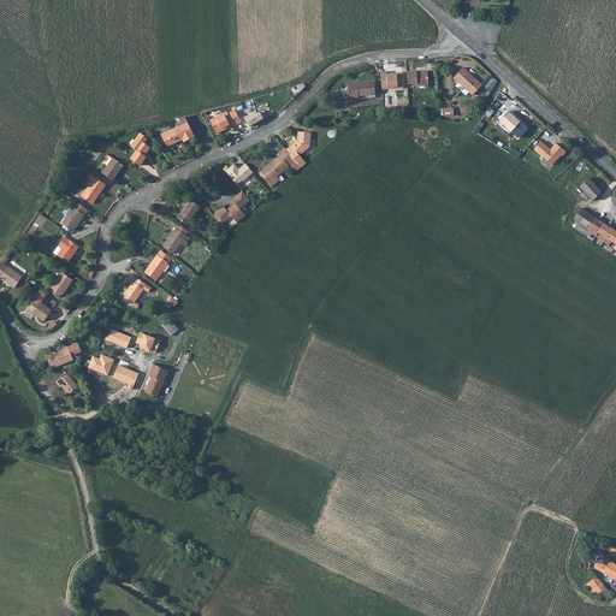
[(454,75),(458,80),(469,89),(472,92),(481,81),(463,64),(454,75)]
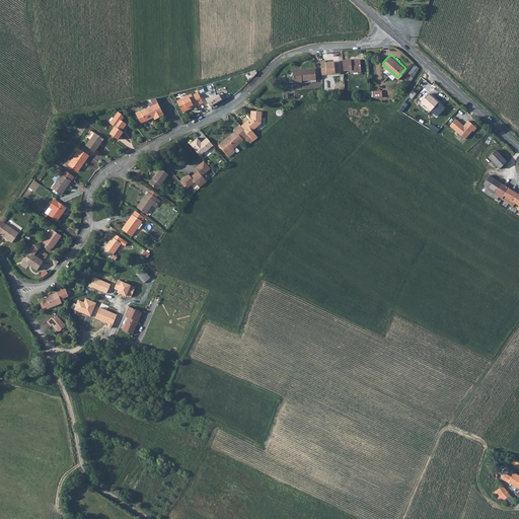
[(352,68),(361,68),(361,57),(355,57),(356,58),(352,58),(352,57),(343,57),(344,67),(350,67),(351,67),(352,68)]
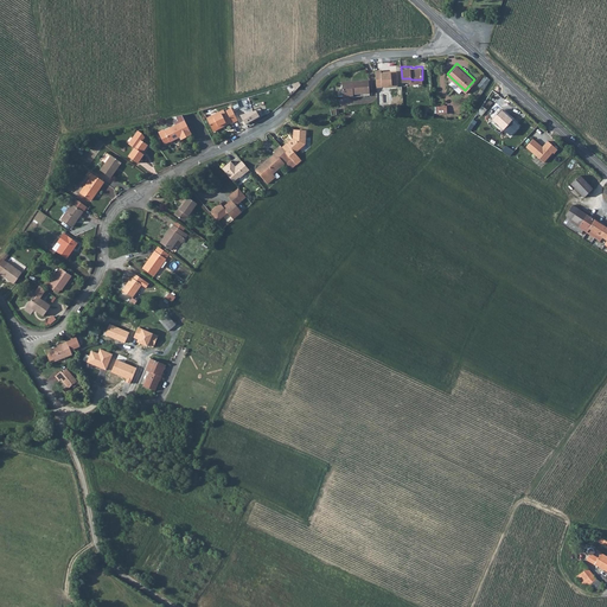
[(375,88),(397,87),(396,71),(381,72),(381,70),(375,70),(375,88)]
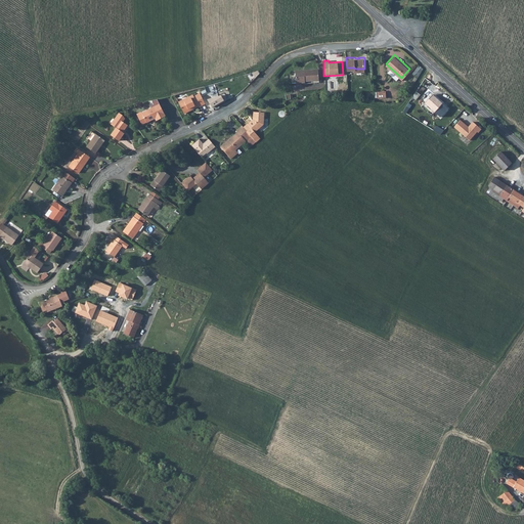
[(304,78),(304,77),(318,77),(317,66),(303,66),(303,68),(295,68),(295,78),(304,78)]
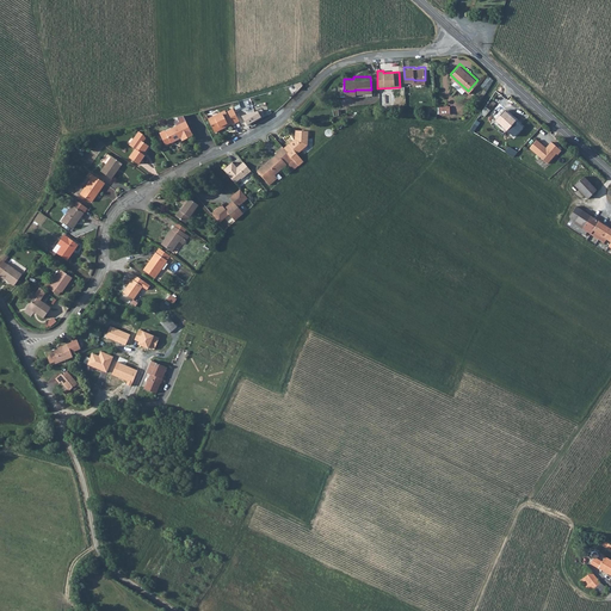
[(462,92),(466,88),(455,79),(452,82),(462,92)]
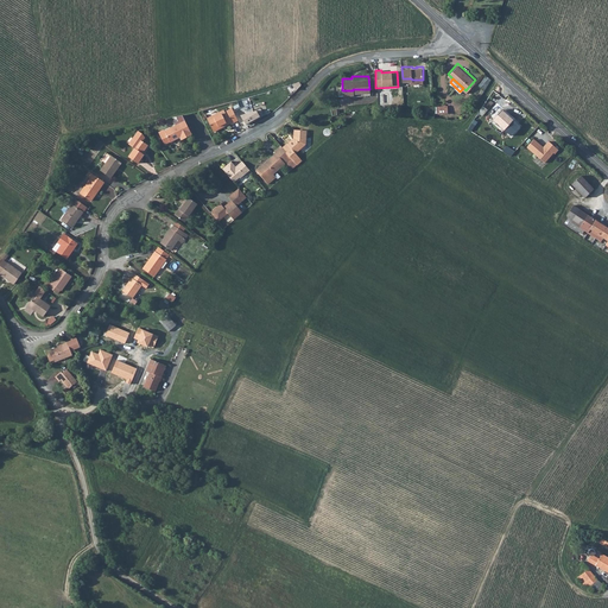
[(517,121),(498,105),(489,114),(508,131),(517,121)]
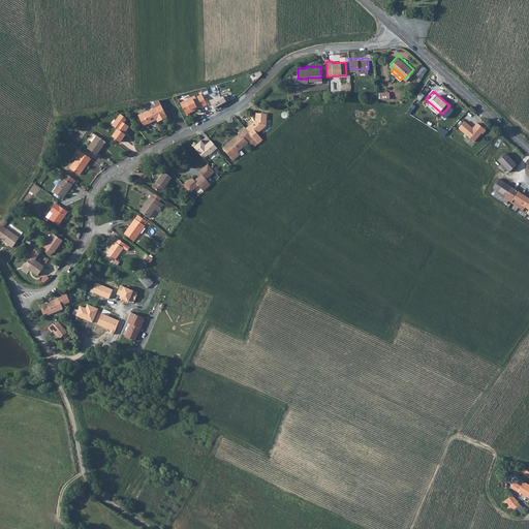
[(207,104),(200,94),(195,97),(194,95),(180,102),(186,114),(191,111),(191,110),(199,105),(200,107),(207,104)]
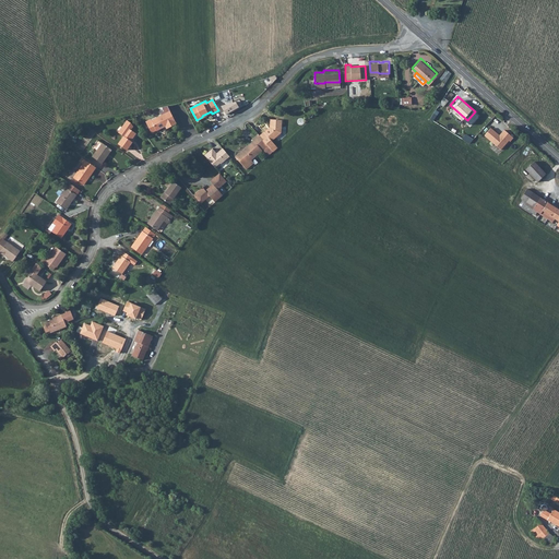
[(218,104),(226,116),(241,107),(240,99),(218,104)]
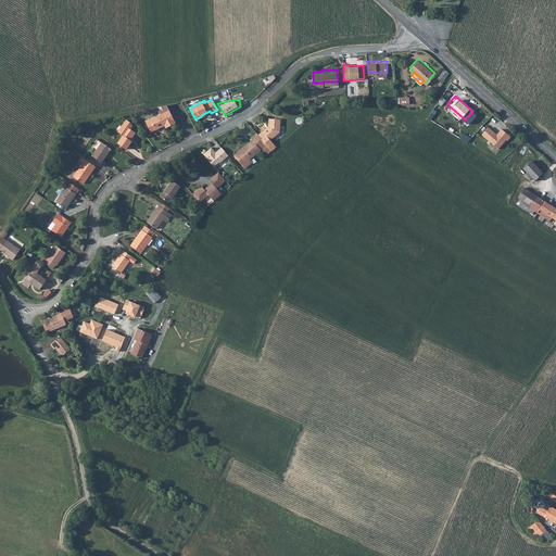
[(160,106),(162,111),(159,112),(160,114),(150,119),(150,118),(146,121),(151,133),(162,127),(161,126),(164,124),(165,127),(175,123),(165,104),(160,106)]
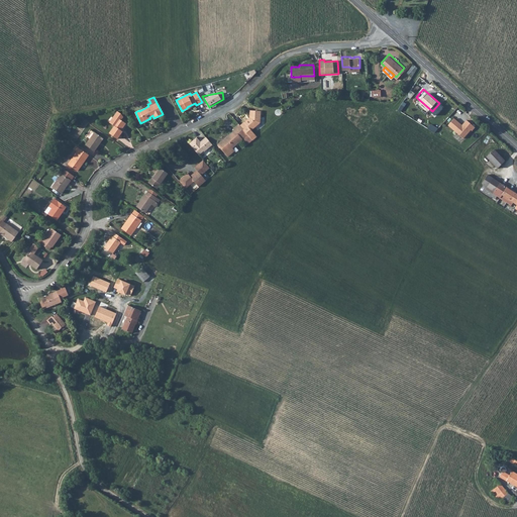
[(261,108),(249,107),(248,116),(247,117),(247,116),(240,123),(247,132),(252,137),(255,133),(250,127),(260,120),(261,108)]
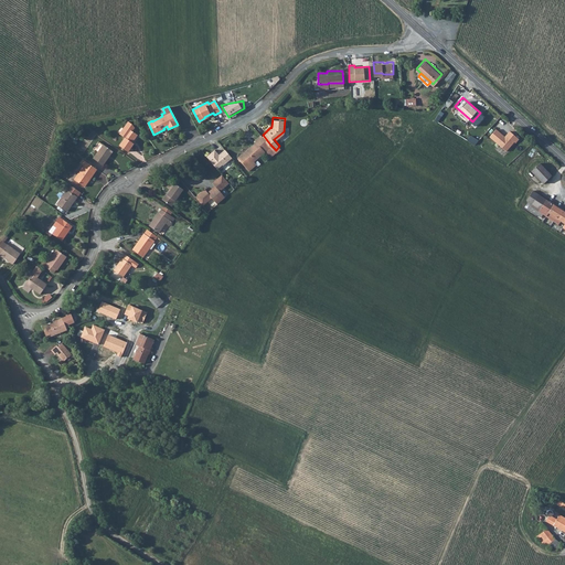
[(120,131),(126,136),(119,144),(129,150),(135,141),(132,140),(138,132),(134,129),(136,126),(132,123),(129,119),(120,131)]
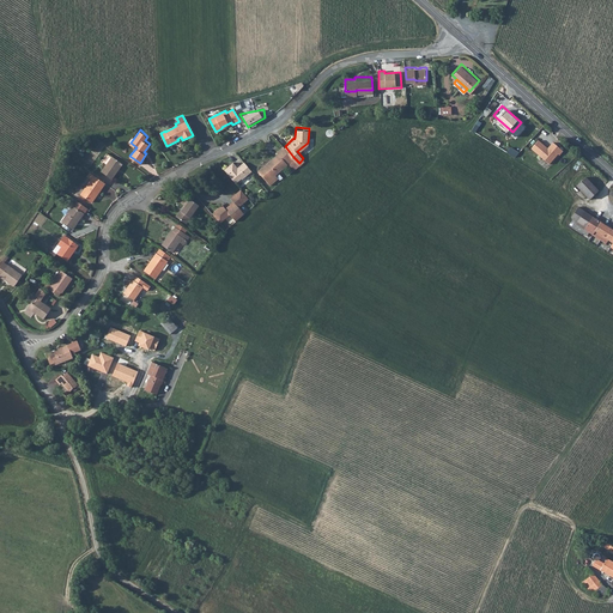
[(557,151),(560,147),(551,138),(545,144),(536,135),(529,144),(546,159),(556,150),(557,151)]
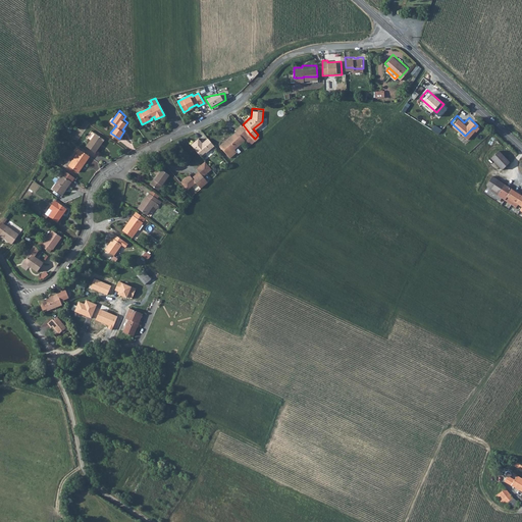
[(243,124),(241,122),(236,127),(237,128),(219,144),(230,156),(237,150),(235,147),(250,134),(243,124)]
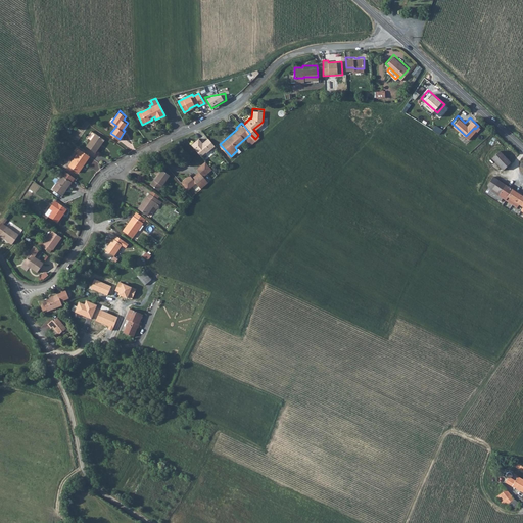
[(436,127),(434,130),(440,135),(442,131),(436,127)]
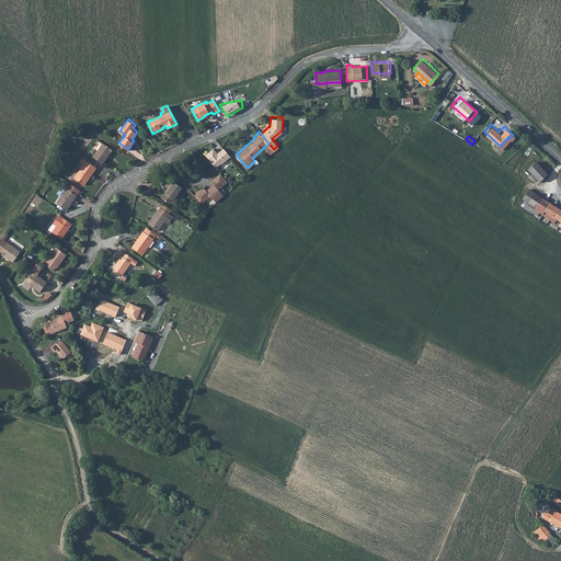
[(103,161),(113,148),(103,141),(93,155),(103,161)]
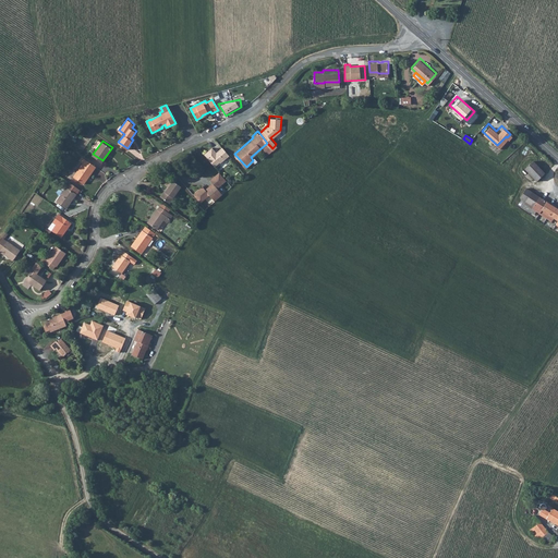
[(213,147),(205,155),(215,167),(230,156),(222,147),(216,152),(213,147)]
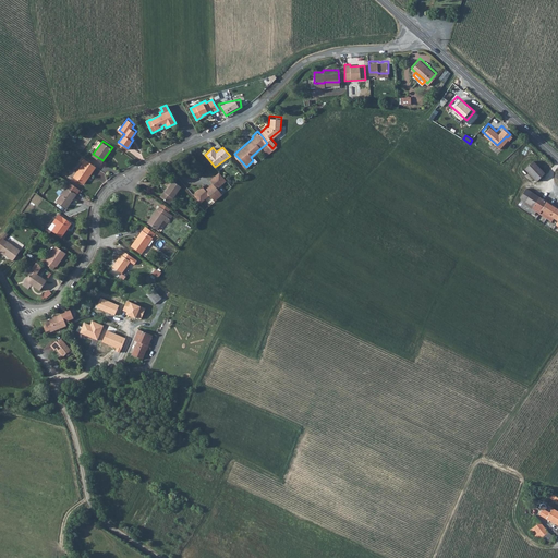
[(73,176),(83,182),(96,165),(82,155),(80,159),(83,161),(73,176)]
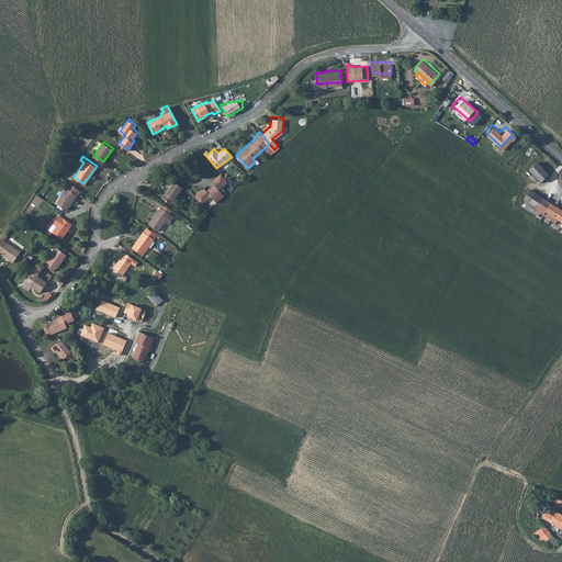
[(534,161),(526,170),(538,181),(546,172),(534,161)]
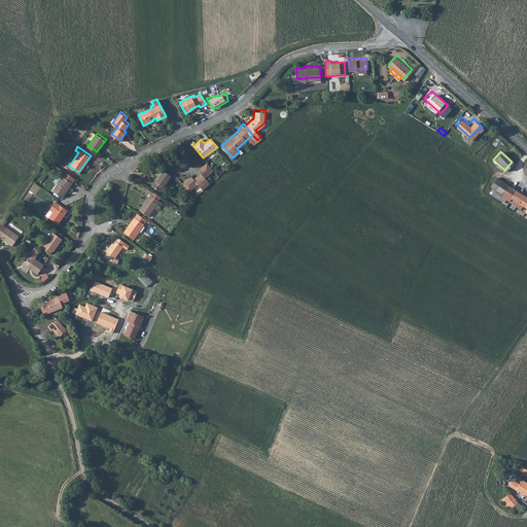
[(191,176),(182,184),(189,191),(198,185),(203,190),(210,184),(206,178),(214,171),(207,163),(198,171),(201,173),(194,179),(191,176)]
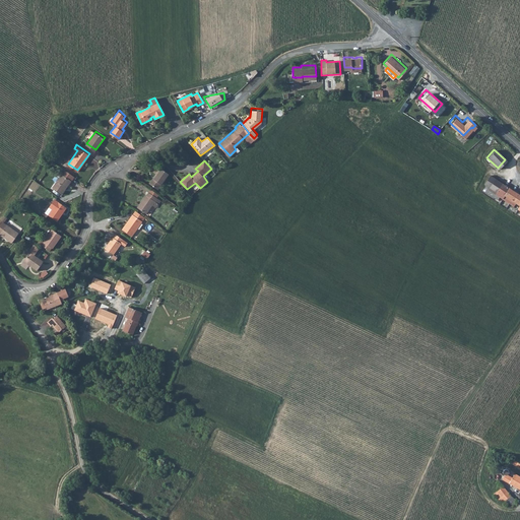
[(157,189),(169,173),(157,165),(153,172),(156,174),(154,178),(152,177),(148,182),(157,189)]
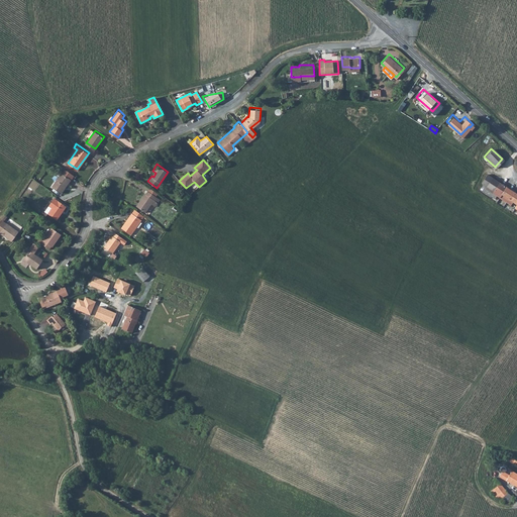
[(62,171),(71,178),(74,174),(65,167),(62,171)]
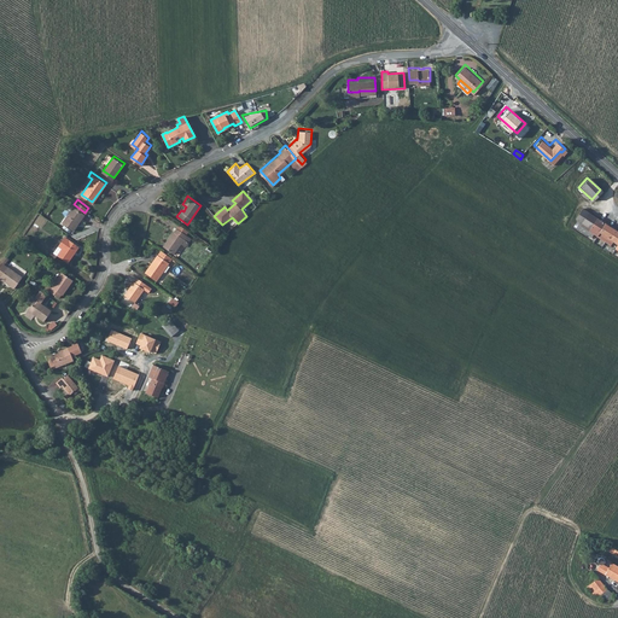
[(74,204),(62,221),(73,228),(85,213),(74,204)]
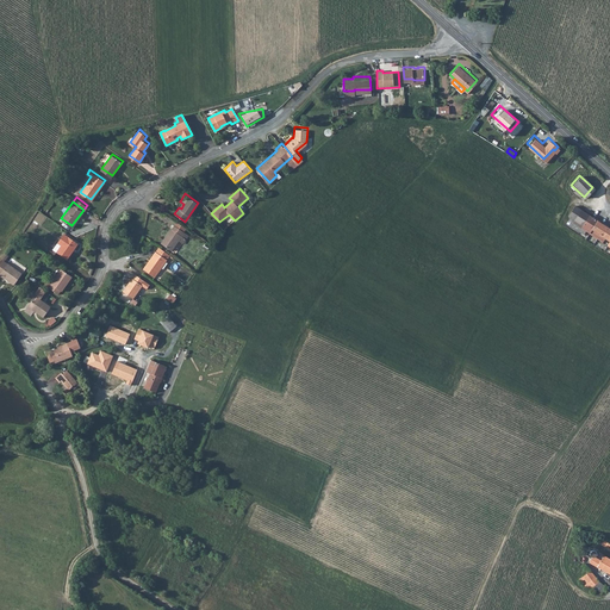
[(571,205),(564,216),(565,216),(564,219),(561,222),(560,223),(561,224),(564,223),(579,234),(580,231),(585,235),(586,234),(598,241),(604,246),(607,241),(609,236),(609,231),(572,205),(571,205)]
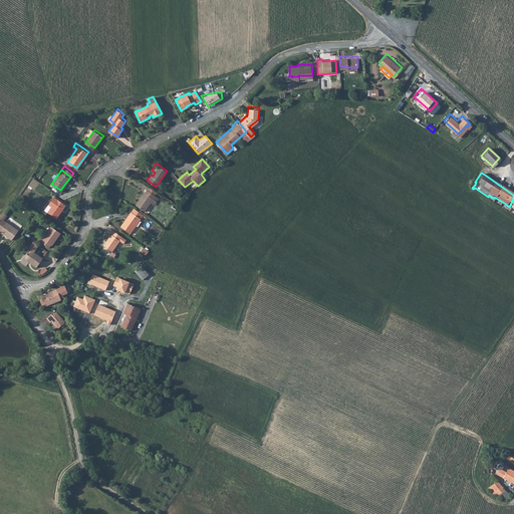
[(144,191),(143,191),(138,198),(140,199),(136,205),(144,209),(150,201),(152,198),(156,200),(158,197),(146,188),(144,191)]
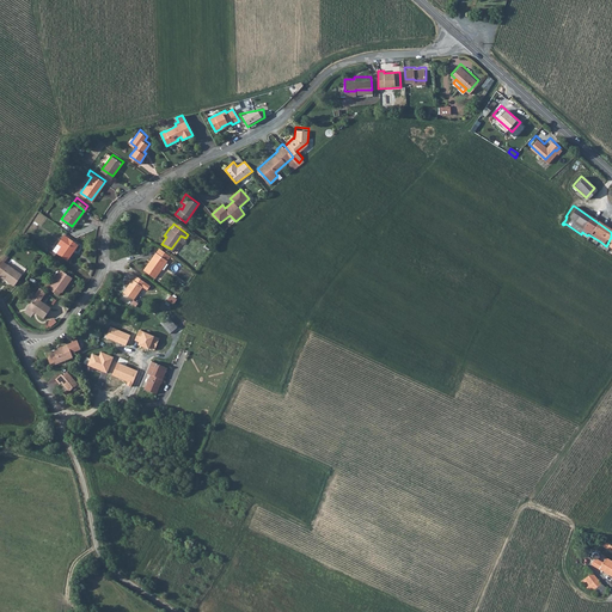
[(55,250),(66,258),(72,249),(71,248),(75,242),(63,232),(59,238),(62,240),(55,250)]
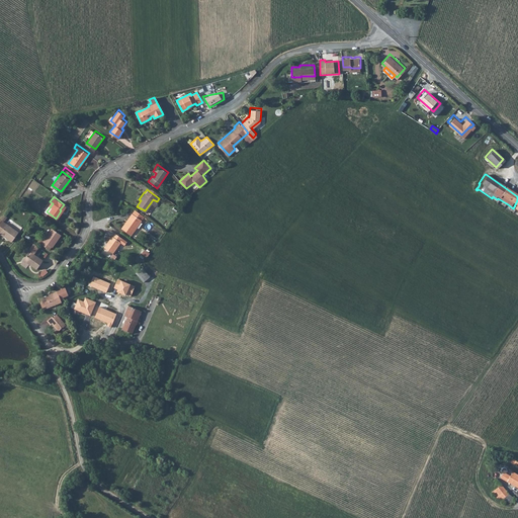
[(44,209),(47,211),(53,203),(50,201),(44,209)]
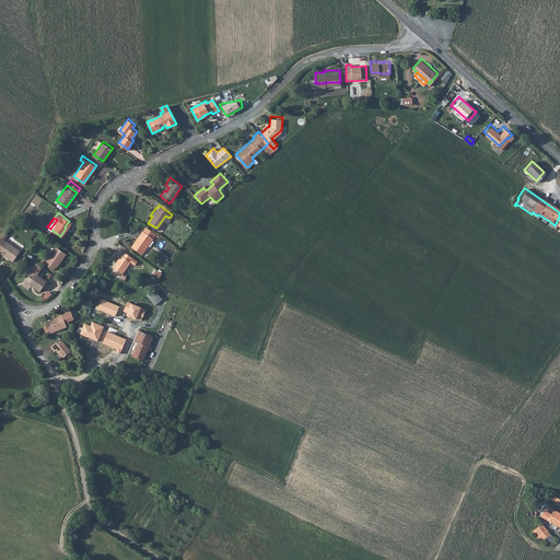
[(130,246),(141,254),(155,233),(146,225),(130,246)]
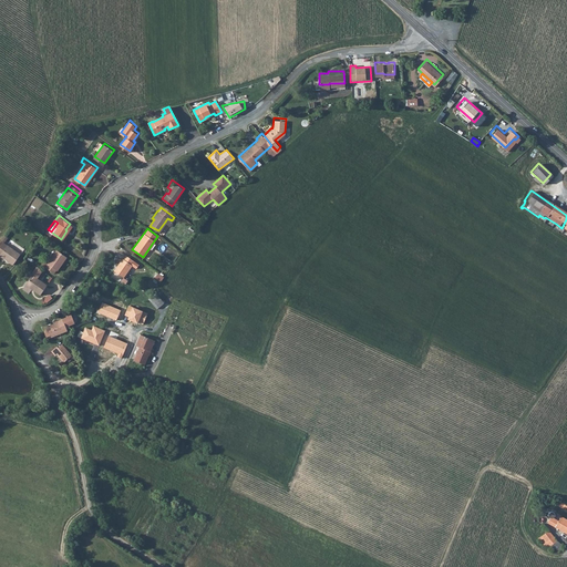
[(9,244),(0,238),(0,254),(11,261),(19,251),(9,244)]
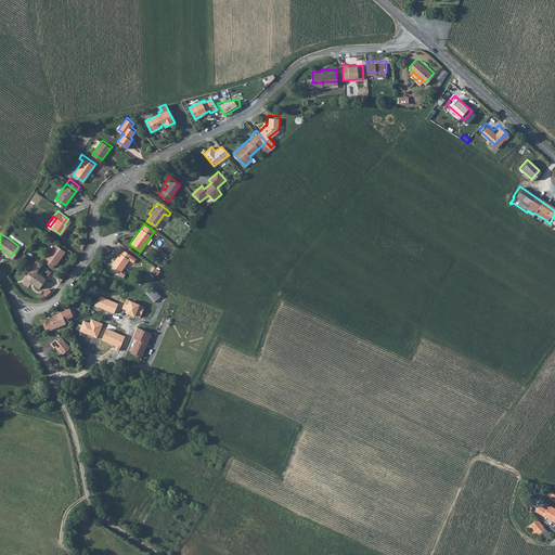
[(41,253),(39,257),(51,266),(54,262),(64,249),(54,242),(44,255),(41,253)]
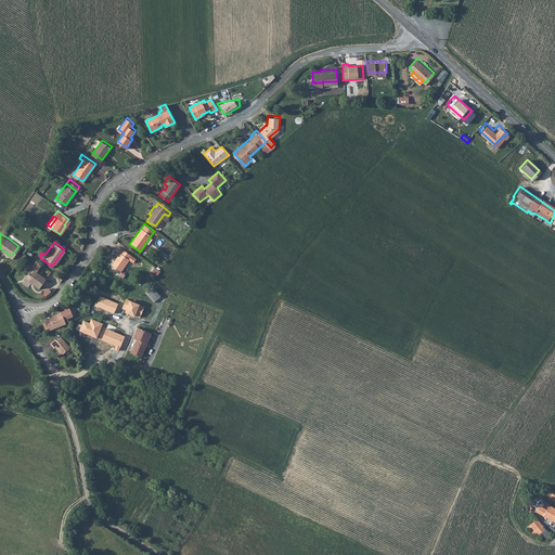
[(118,252),(110,263),(119,270),(128,258),(127,257),(129,253),(121,247),(119,252),(118,252)]
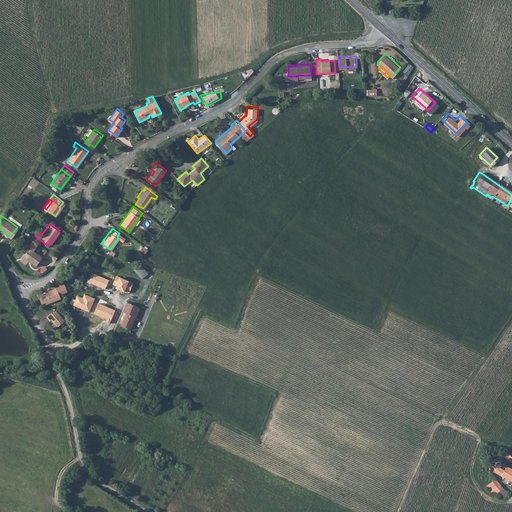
[(146,249),(141,245),(138,250),(143,254),(146,249)]
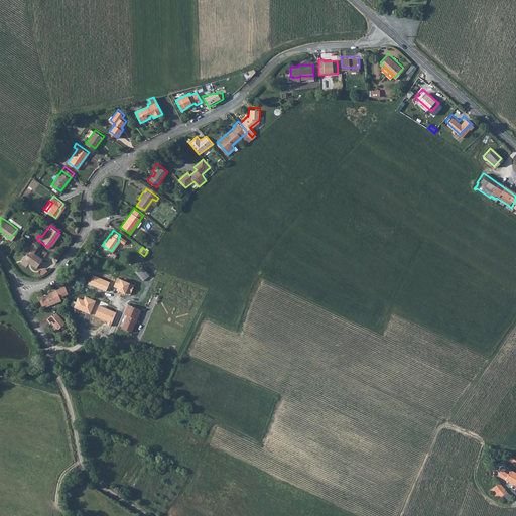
[(27,248),(21,256),(35,266),(41,257),(27,248)]
